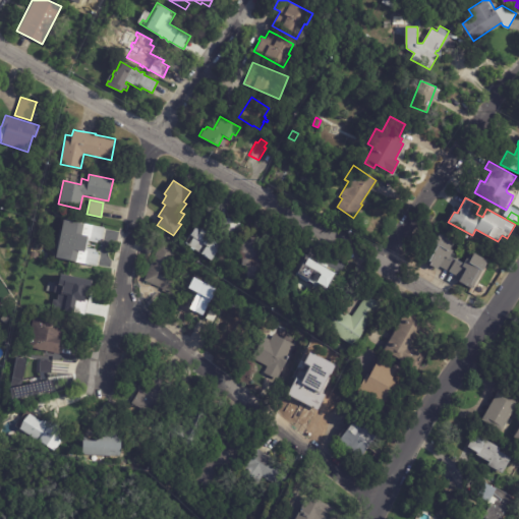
[(240,216),(242,231),(218,234),(216,220),(240,216)]
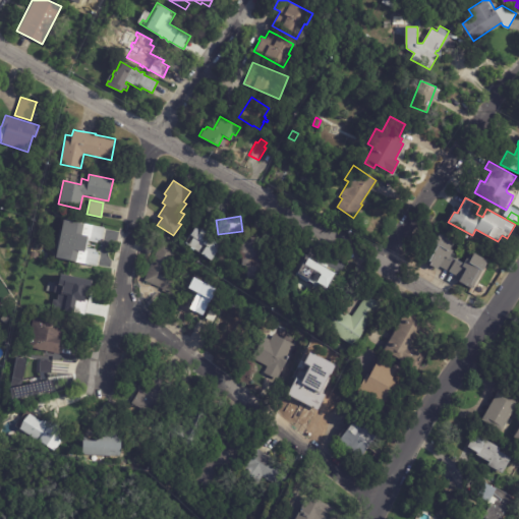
[(103,228),(101,241),(97,240),(97,242),(95,242),(93,248),(95,249),(95,251),(98,252),(96,267),(56,258),(64,220),(91,225),(103,227),(103,228)]
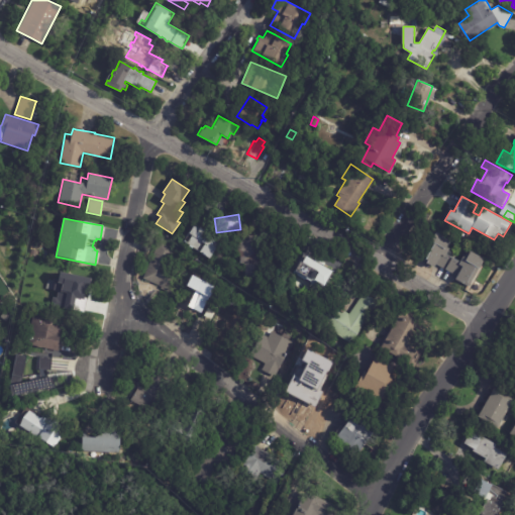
[(198,225),(213,235),(212,238),(218,242),(208,258),(192,246),(191,248),(188,246),(188,245),(182,240),(194,222),(198,225)]
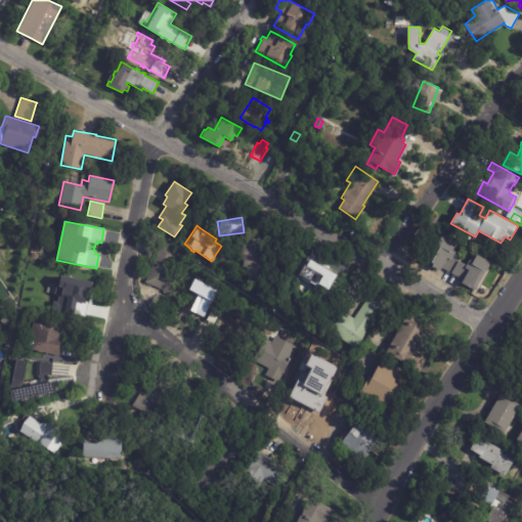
[(475,289),(474,290),(463,284),(465,280),(443,268),(441,271),(434,267),(436,265),(433,263),(441,248),(438,246),(443,235),(458,244),(453,251),(457,253),(453,258),(466,265),(473,254),(477,257),(478,256),(492,264),(487,273),(484,271),(475,289)]
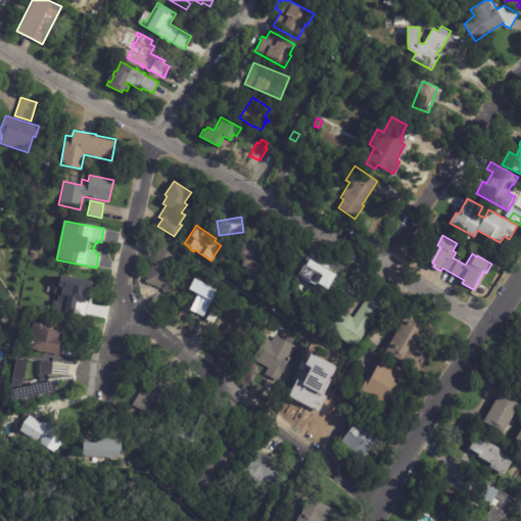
[(264,242),(264,243),(265,243),(265,258),(268,258),(267,292),(257,291),(257,280),(248,280),(248,266),(243,266),(244,258),(241,258),(241,248),(242,248),(242,245),(244,245),(244,243),(245,243),(245,242),(252,242),(252,238),(264,238),(264,242)]
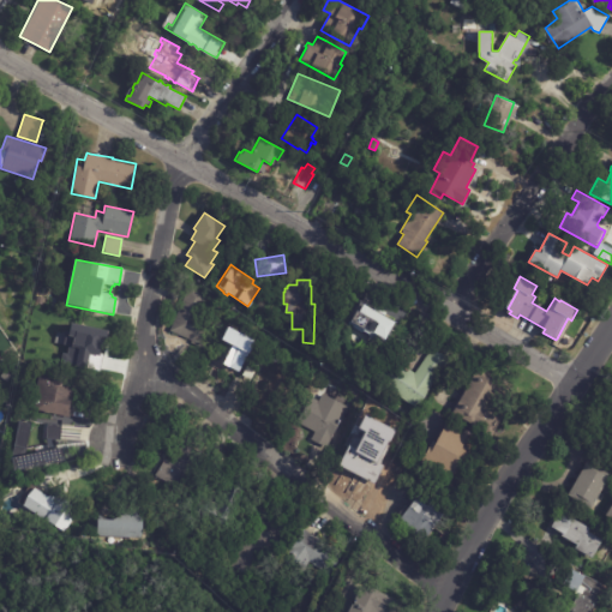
[(190,342),(189,342),(190,340),(169,330),(190,283),(209,292),(199,316),(216,323),(207,347),(208,347),(205,353),(196,349),(198,346),(190,342)]
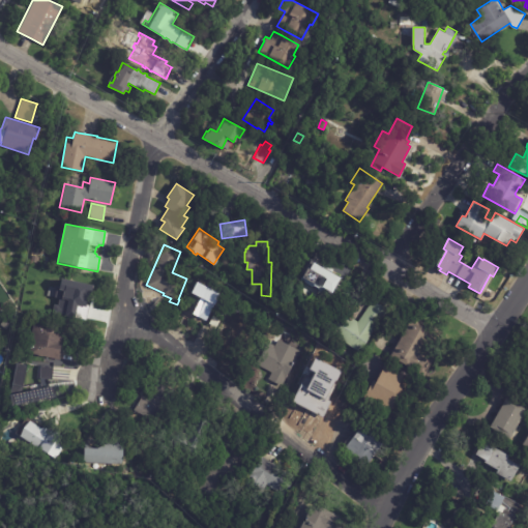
[(322,264),(329,267),(327,271),(338,277),(329,293),(318,287),(317,289),(311,286),(312,285),(310,284),(310,286),(296,279),(298,275),(301,277),(306,268),(308,269),(312,263),(317,266),(319,262),(322,264)]
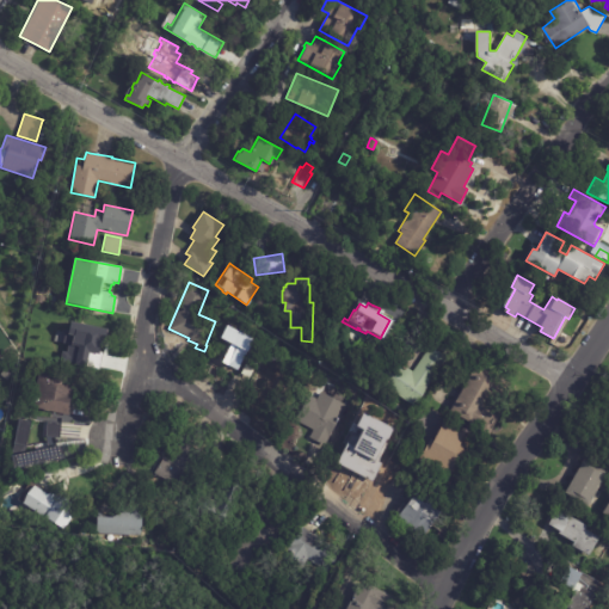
[(90,345),(90,349),(59,343),(63,317),(94,324),(90,345)]
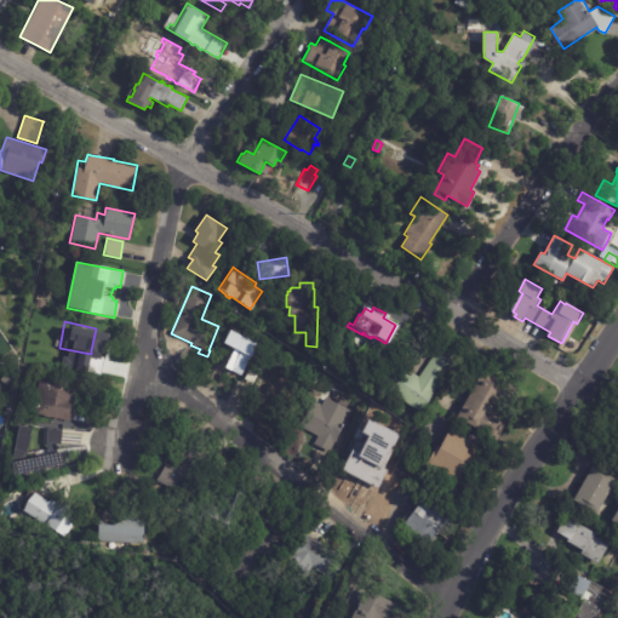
[(242,366),(238,373),(223,366),(233,348),(223,343),(229,330),(256,343),(250,355),(247,355),(242,366)]
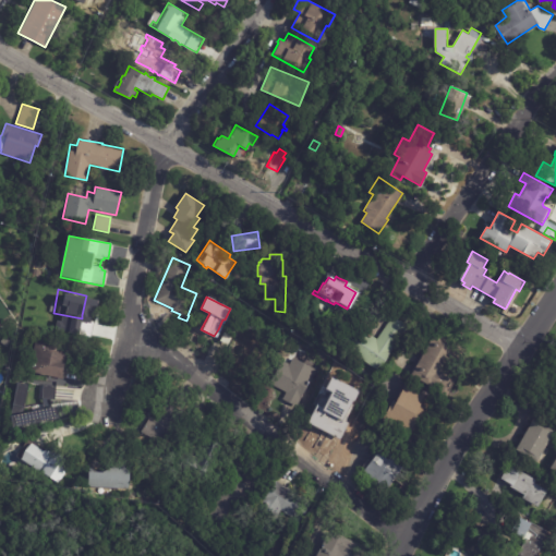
[(355,325),(375,339),(391,316),(409,328),(378,371),(337,342),(351,322),(355,325)]
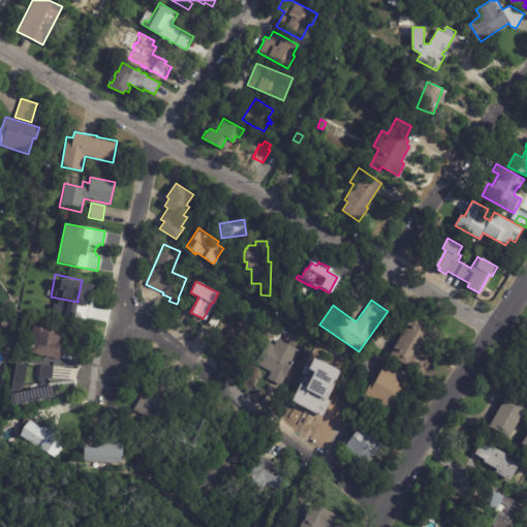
[(213,326),(207,323),(214,309),(221,313),(215,327),(213,326)]
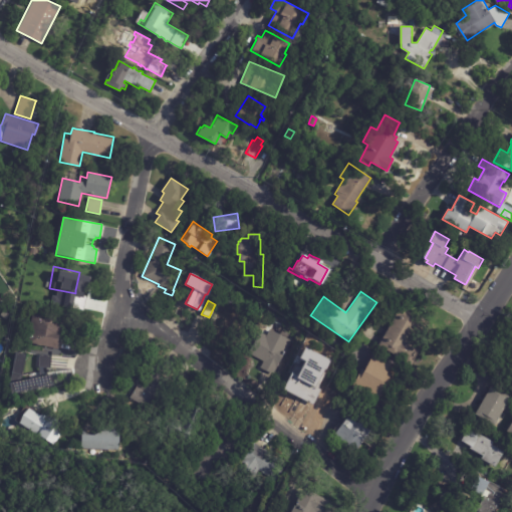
[(401,312),(417,321),(405,341),(419,349),(411,363),(379,346),(399,311),(401,312)]
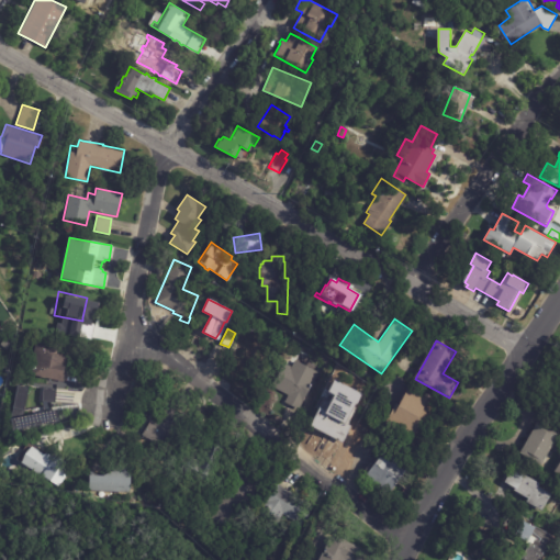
[(65,368),(63,381),(29,374),(32,359),(25,358),(26,353),(33,354),(35,343),(68,348),(65,368)]
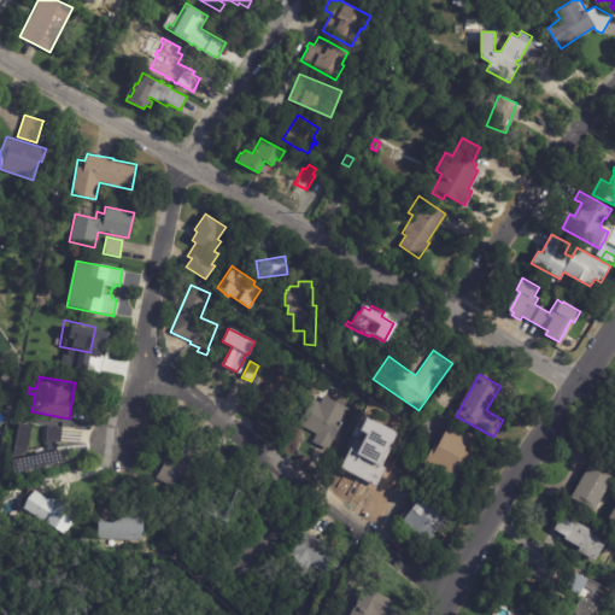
[(337,431),(327,449),(311,441),(316,434),(293,422),(306,396),(320,403),(323,394),(349,406),(337,431)]
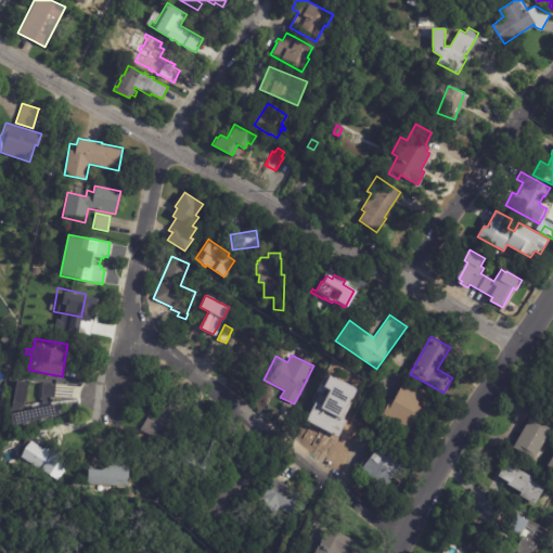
[(51,421),(54,382),(37,381),(36,402),(23,401),(25,380),(12,378),(9,418),(51,421)]
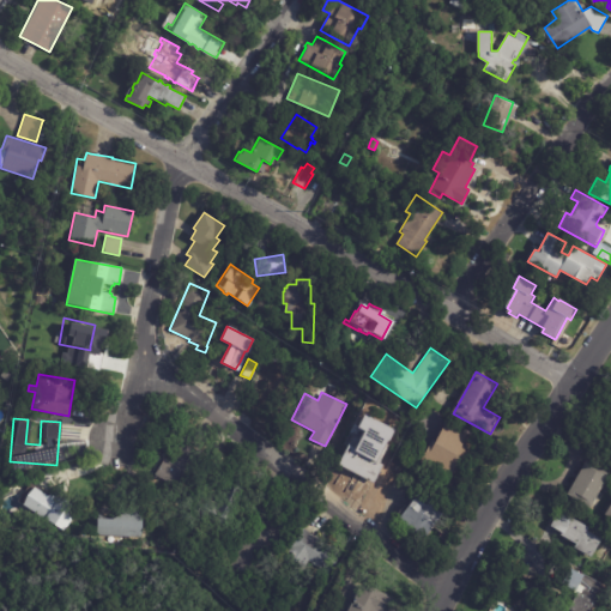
[(466,440),(463,445),(469,448),(452,479),(421,464),(433,441),(436,442),(446,424),(467,436),(466,440)]
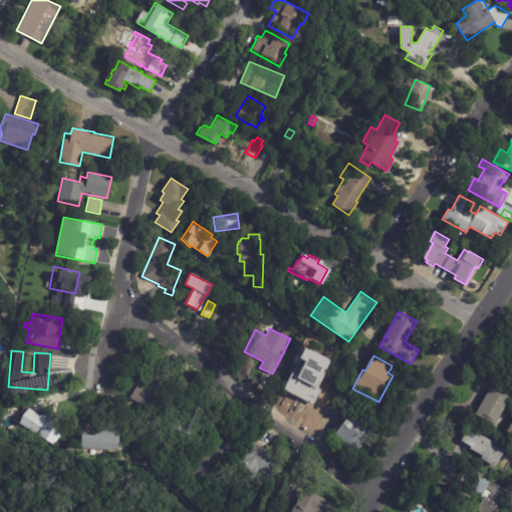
[(316,361),(313,395),(286,392),(286,381),(291,382),(291,379),(290,379),(291,369),(292,369),(293,358),(316,360),(316,361)]
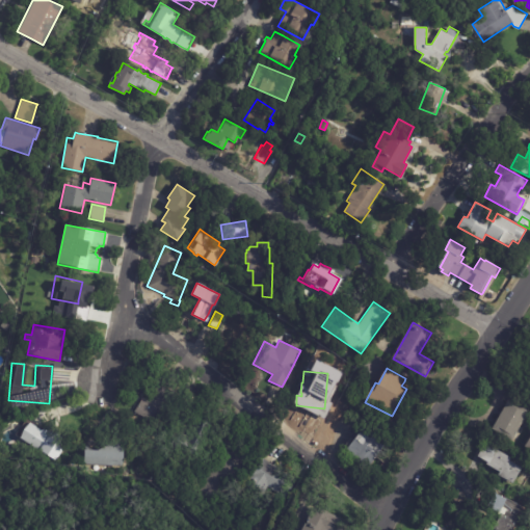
[(159,385),(174,394),(154,423),(134,411),(143,398),(148,400),(158,383),(159,385)]
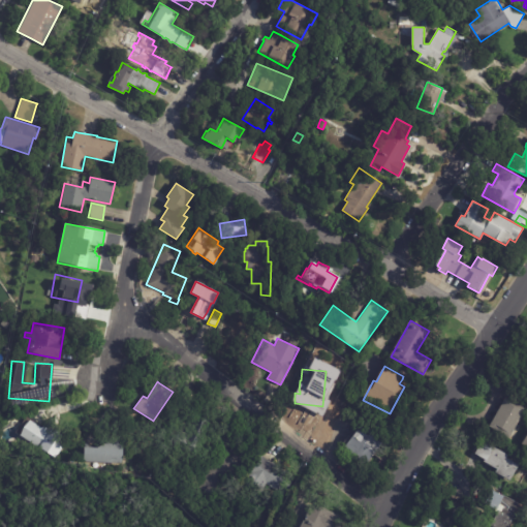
[(526,406),(523,412),(521,417),(526,421),(526,426),(519,421),(510,435),(490,424),(506,395),(526,406)]
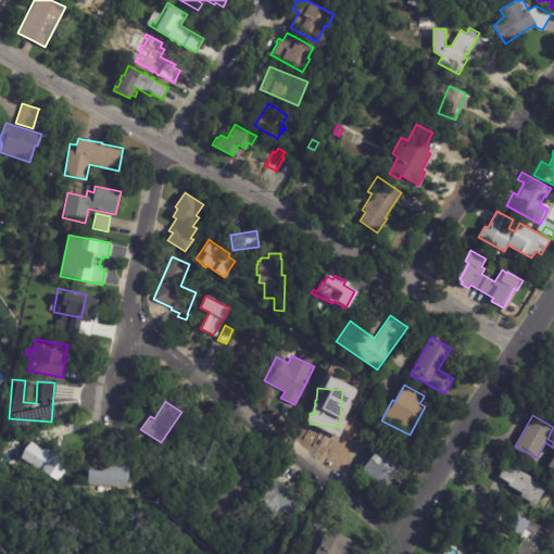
[(213,436),(224,443),(205,473),(203,471),(201,474),(198,471),(193,478),(184,470),(190,461),(193,463),(212,435),(213,436)]
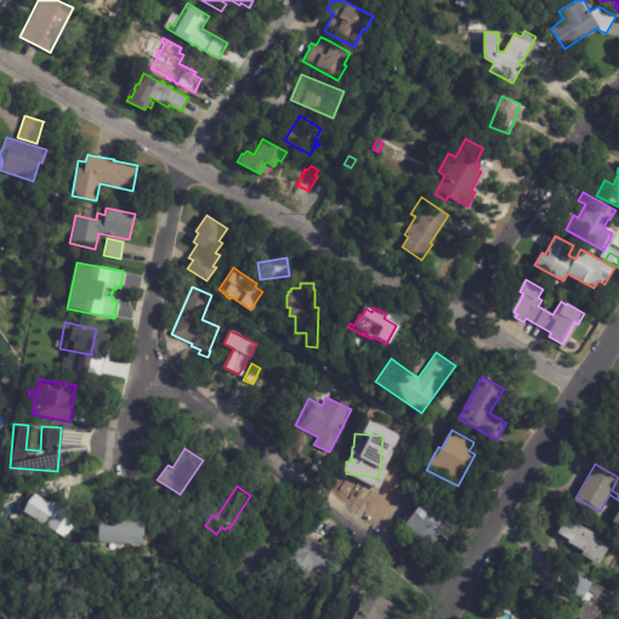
[(30,492),(45,500),(46,499),(61,509),(63,505),(73,511),(71,515),(77,518),(64,538),(18,507),(30,490),(30,492)]
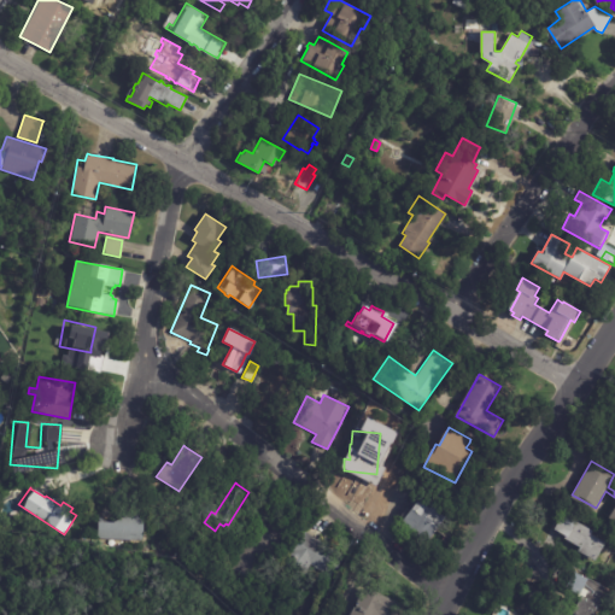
[(439,527),(434,532),(437,534),(427,545),(398,521),(408,510),(411,513),(425,497),(433,505),(434,504),(447,516),(439,527)]
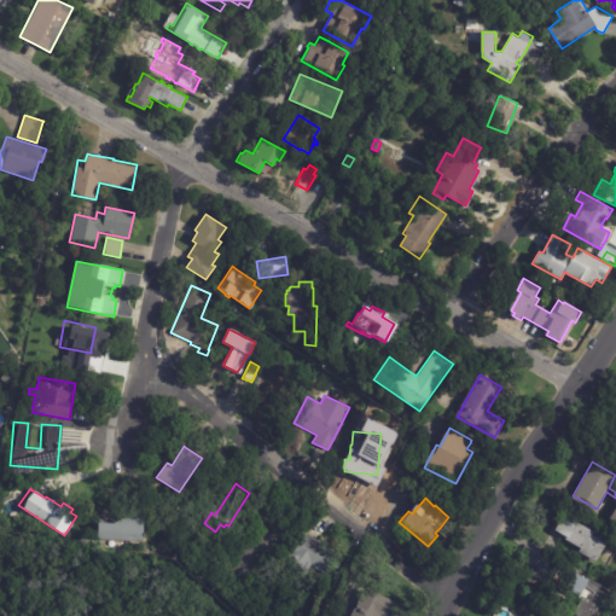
[(558,532),(551,528),(559,512),(590,528),(588,532),(603,540),(592,558),(576,550),(579,542),(558,532)]
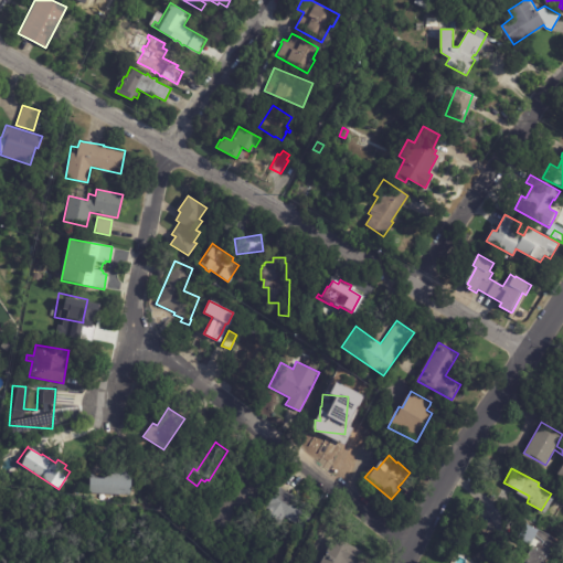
[(117,471),(131,473),(130,496),(89,495),(89,480),(104,480),(110,471),(117,471)]
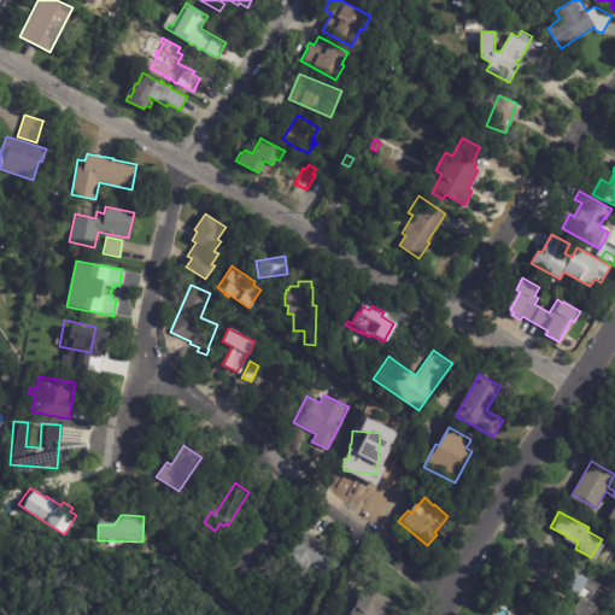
[(246,520),(263,532),(274,515),(291,526),(250,590),(228,577),(233,569),(220,561),(246,520)]
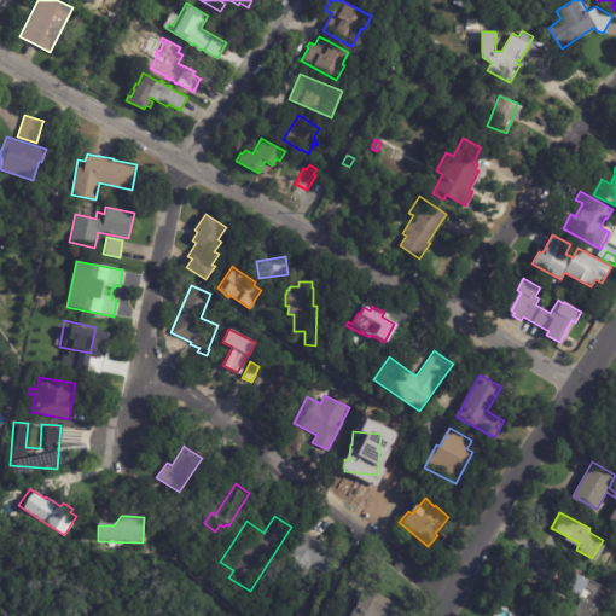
[(306,534),(330,548),(329,551),(340,557),(329,575),(309,564),(306,570),(295,564),(297,559),(292,556),(306,534)]
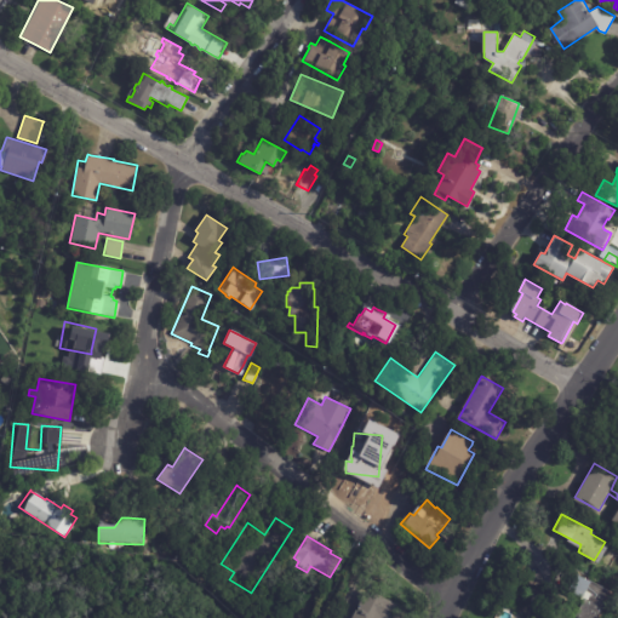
[(576,614),(583,599),(581,598),(582,595),(568,589),(577,573),(607,588),(600,604),(602,606),(601,610),(611,614),(608,617),(601,617),(598,616),(595,617),(579,617),(574,616),(576,614)]
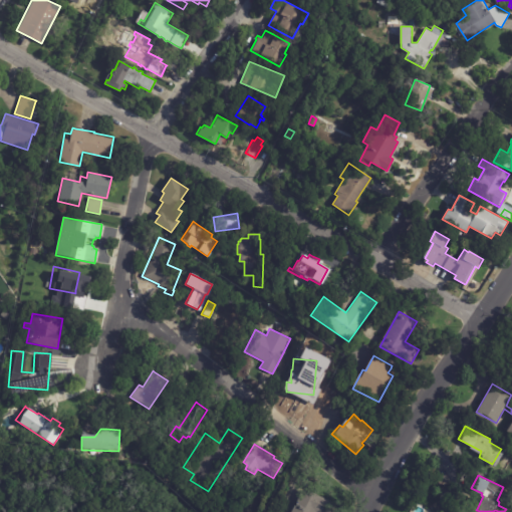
[(291,511),(295,506),(296,507),(298,503),(297,502),(303,489),(335,505),(331,511),(291,511)]
